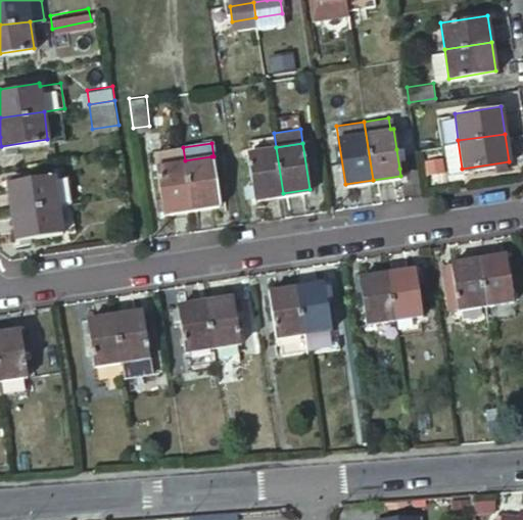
[(156,152),(164,211),(192,207),(185,160),(183,147),(156,152)]
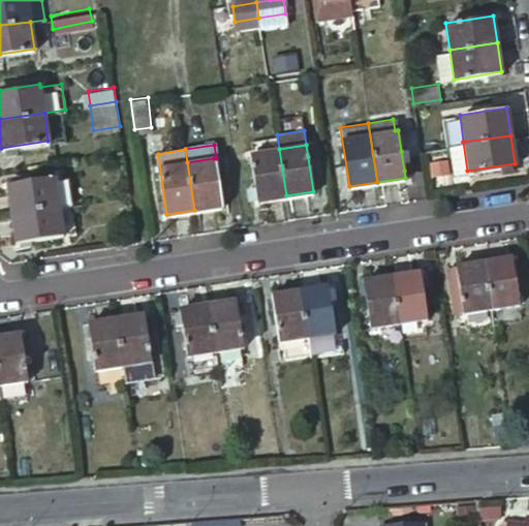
[(408,150),(401,151),(404,171),(411,169),(408,150)]
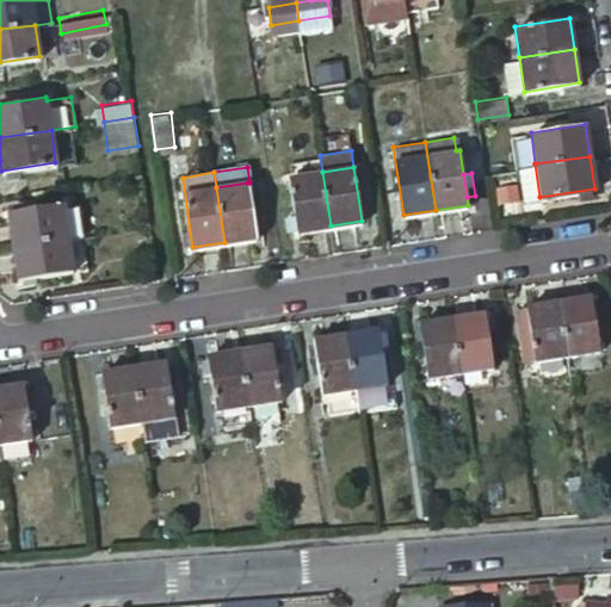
[(255,237),(247,183),(216,187),(224,242),(255,237)]
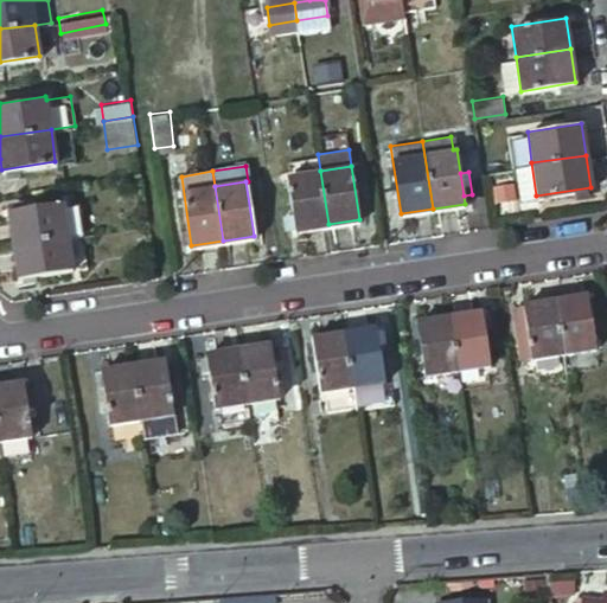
[(8,213),(13,245),(66,236),(81,235),(76,205),(62,207),(61,205),(8,213)]
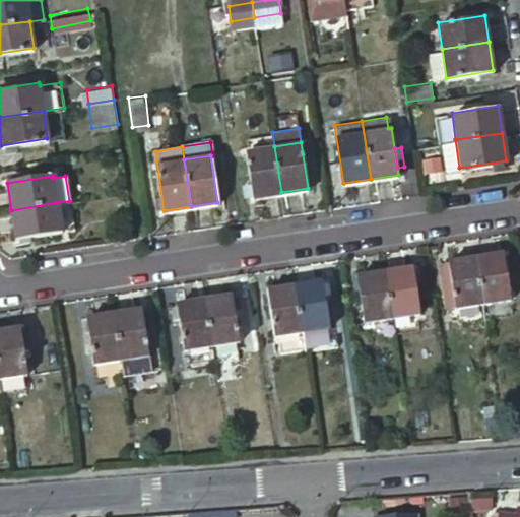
[(69,201),(57,202),(61,231),(72,229),(69,201)]
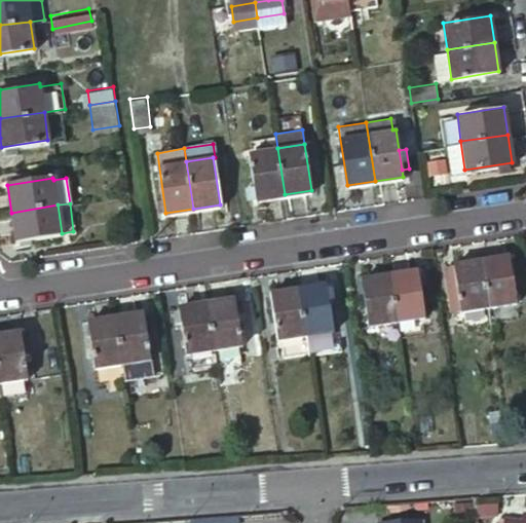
[(58,204),(11,213),(15,239),(62,233),(58,204)]
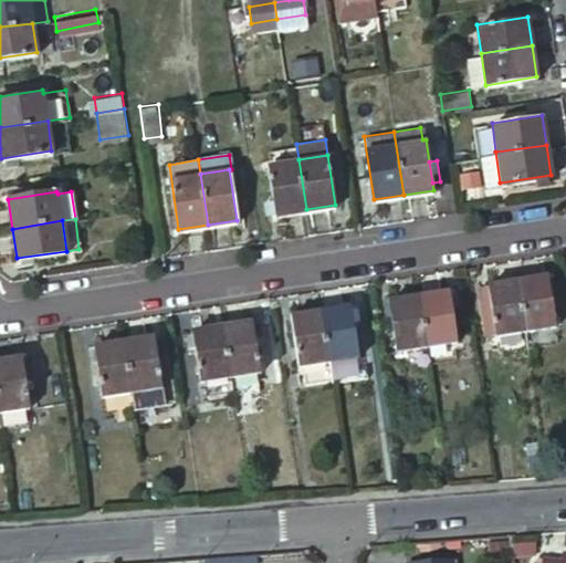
[(526,339),(557,333),(547,272),(517,278),(526,339)]
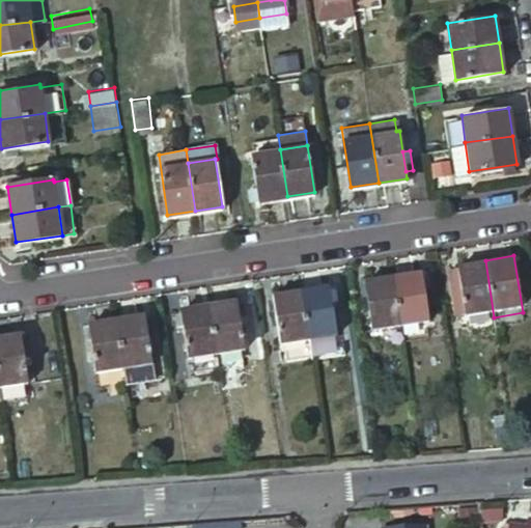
[(468,322),(494,317),(485,260),(458,265),(468,322)]
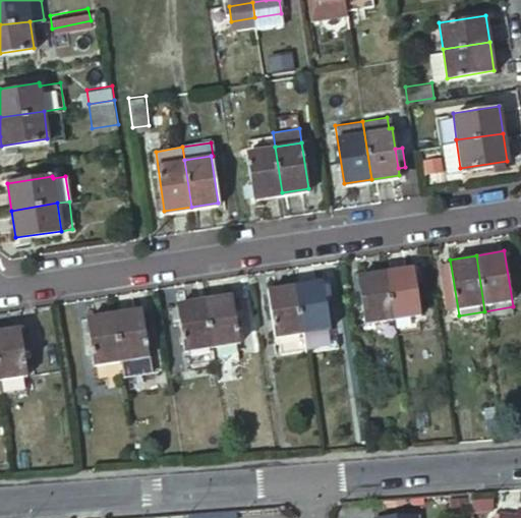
[(393,315),(421,310),(414,265),(386,269),(393,315)]
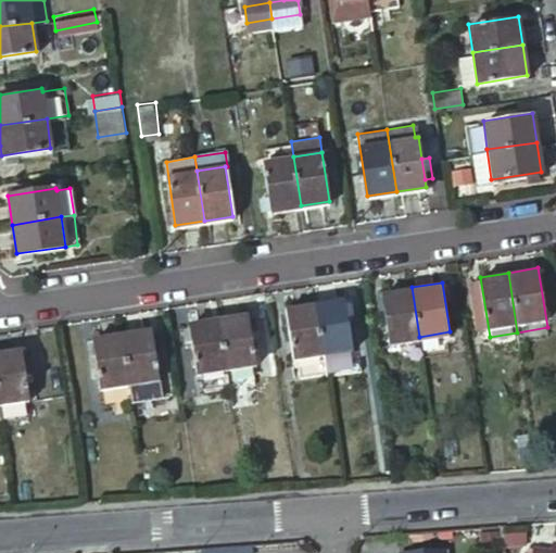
[(391,341),(419,337),(412,287),(384,291),(386,304),(391,341)]
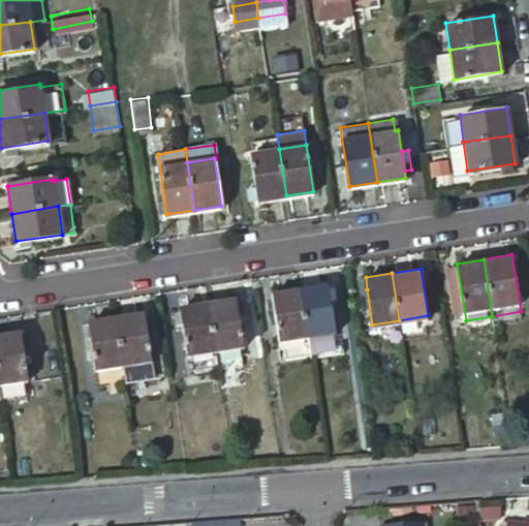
[(308,334),(336,330),(330,282),(301,287),(308,334)]
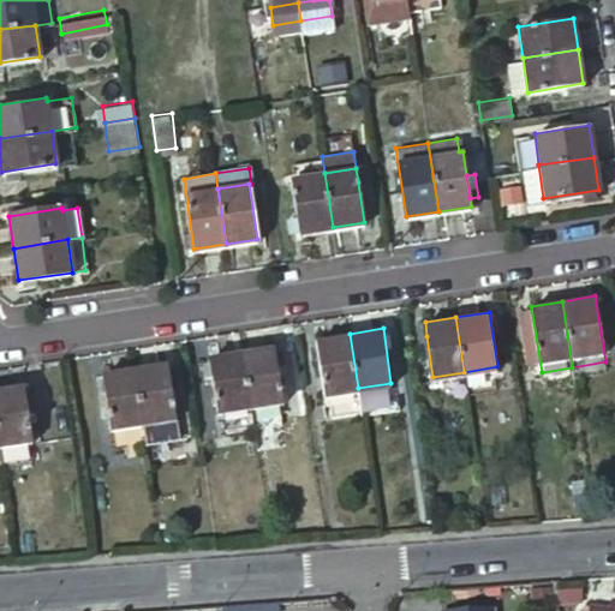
[(326,393),(358,388),(350,334),(318,339),(326,393)]
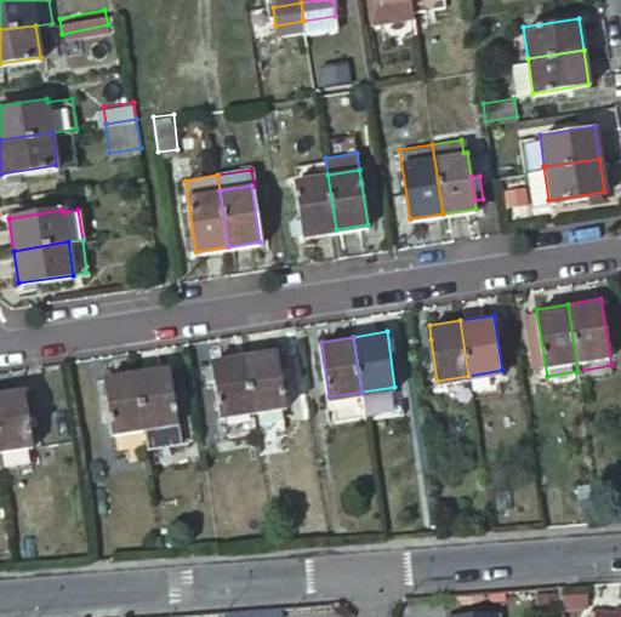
[(279,349),(244,354),(252,410),(254,421),(285,417),(283,405),(286,404),(279,349)]
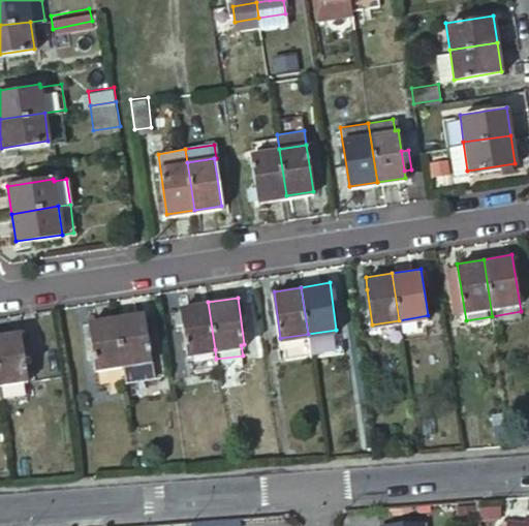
[(208,302),(182,306),(189,353),(215,349),(208,302)]
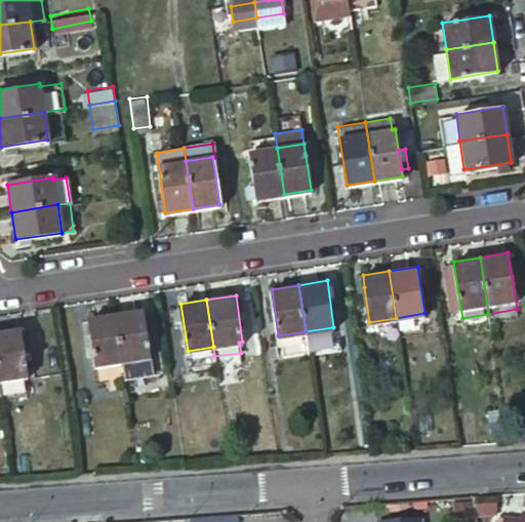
[(125,375),(154,371),(145,309),(117,313),(125,375)]
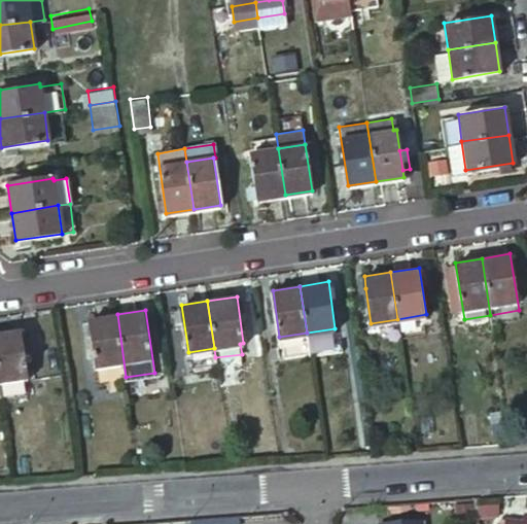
[(99,380),(126,377),(117,314),(90,319),(99,380)]
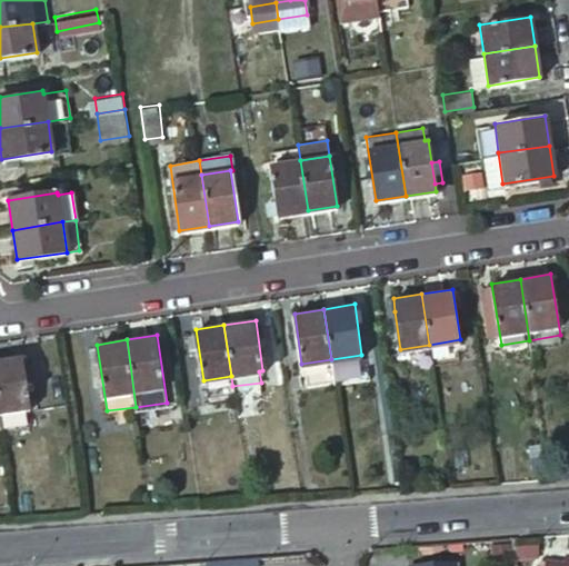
[(0,424),(0,428),(28,424),(26,407),(30,407),(27,386),(22,364),(21,356),(0,359),(0,424)]
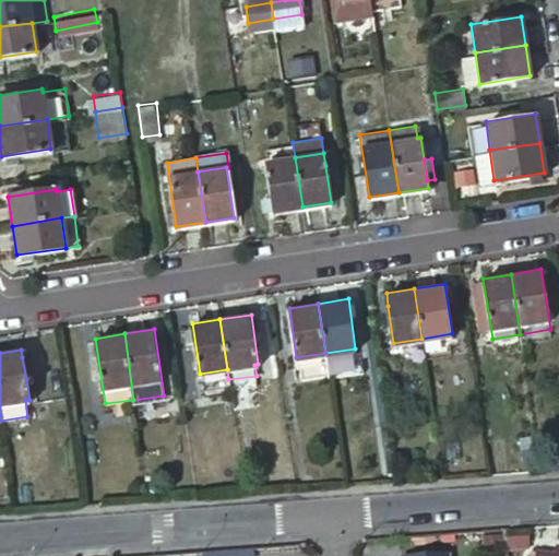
[(30,356),(22,357),(26,379),(33,378),(30,356)]
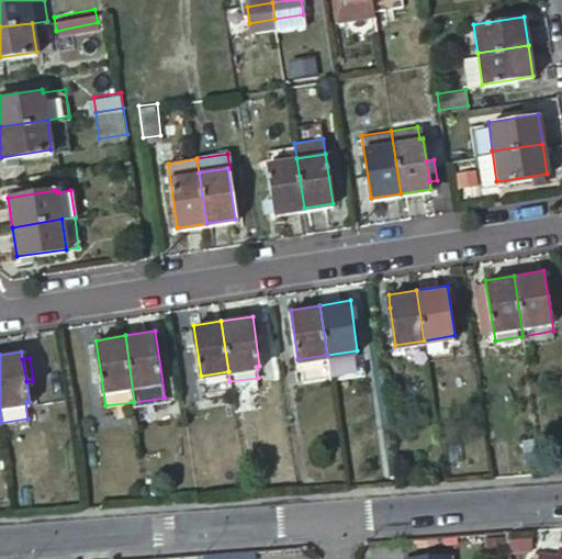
[(508,536),(509,547),(529,545),(529,534),(508,536)]
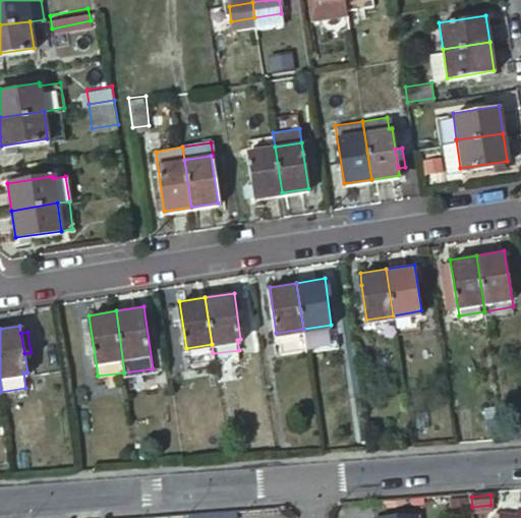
[(520,517),(520,515),(515,514),(516,510),(502,508),(500,517),(520,517)]
